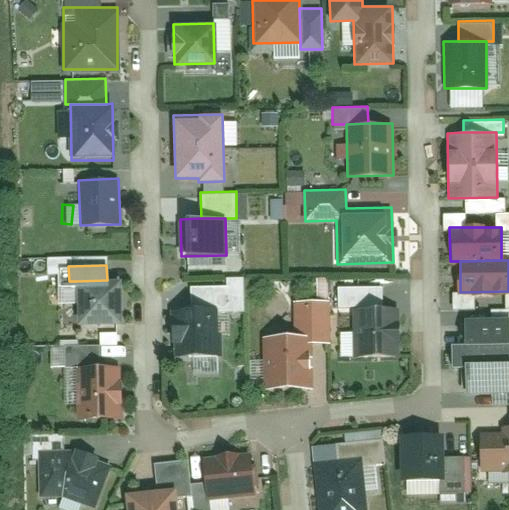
[(78,326),(120,325),(119,279),(107,280),(76,281),(78,326)]
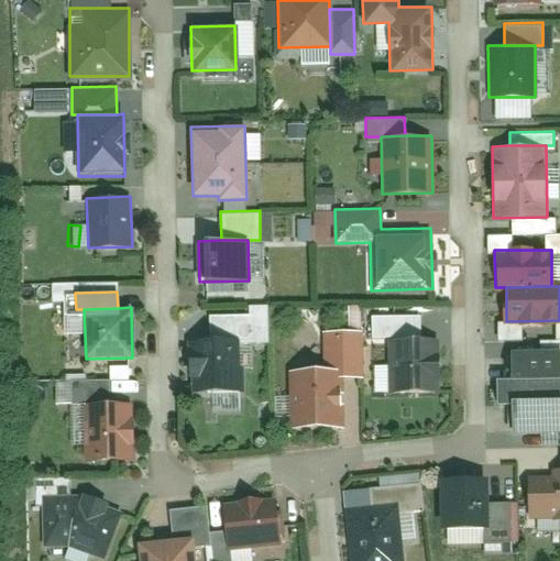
[(208,314),(209,338),(238,337),(270,336),(268,311),(208,314)]
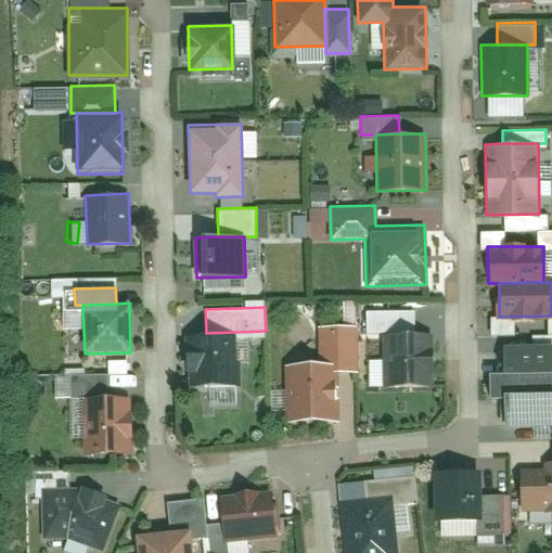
[(382,334),(415,333),(414,308),(364,309),(366,334),(382,334)]
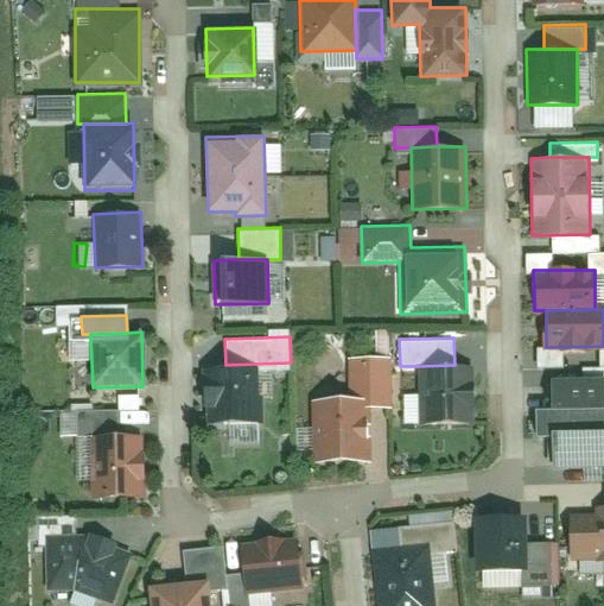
[(348,357),(349,398),(369,397),(369,408),(392,406),(390,355),(348,357)]
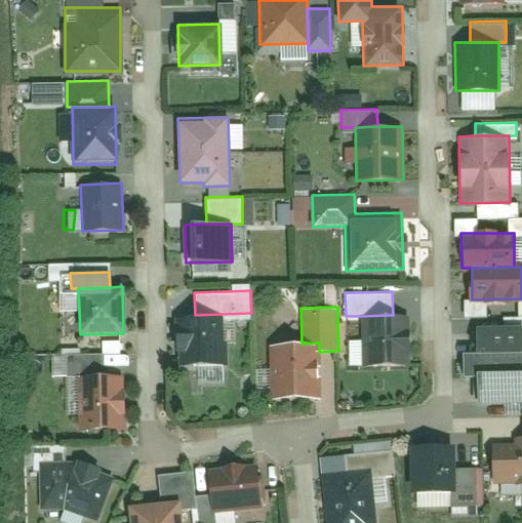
[(176,365),(223,364),(222,314),(195,315),(174,315),(176,365)]
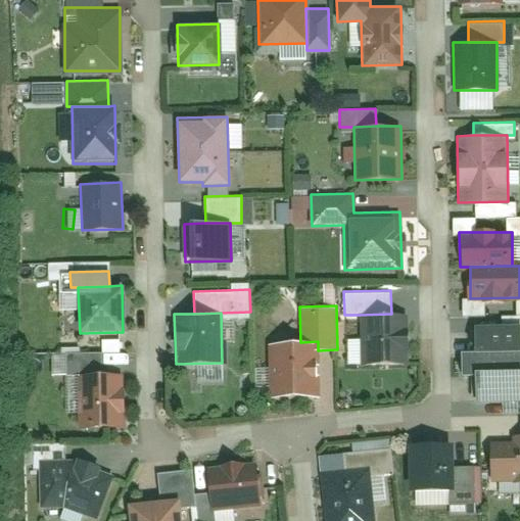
[(360,315),(361,364),(409,362),(408,314),(391,314),(360,315)]
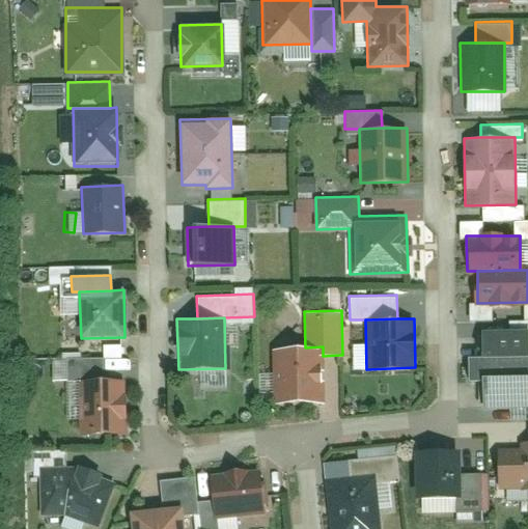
[(527,359),(527,328),(481,329),(481,360),(527,359)]
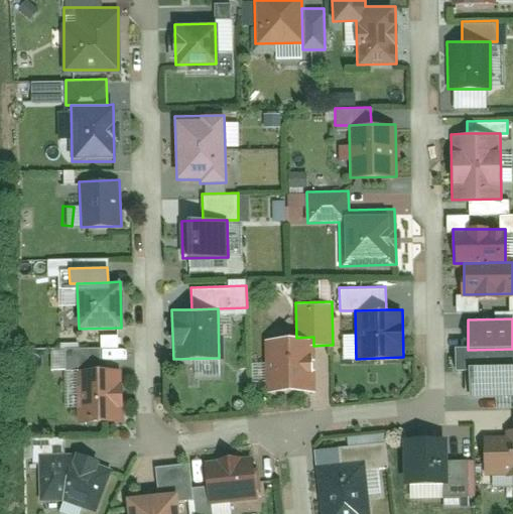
[(265,392),(315,391),(313,346),(313,337),(296,338),(263,339),(265,392)]
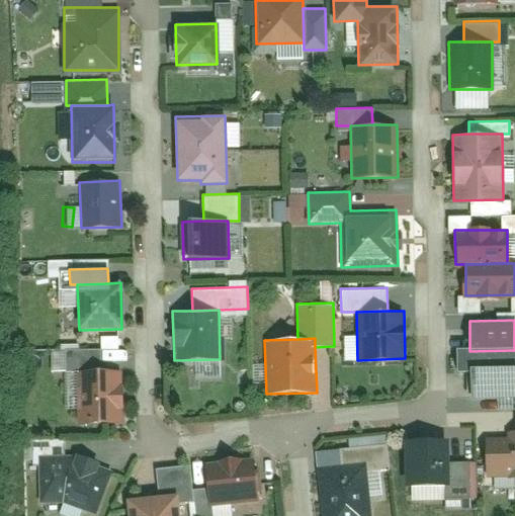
[(76,372),(103,371),(102,348),(66,349),(67,372),(76,372)]
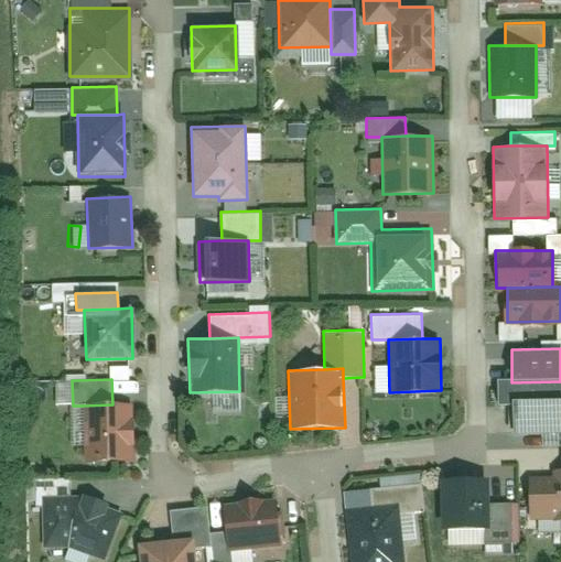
[(560,402),(560,381),(511,382),(497,382),(498,403),(513,403),(560,402)]
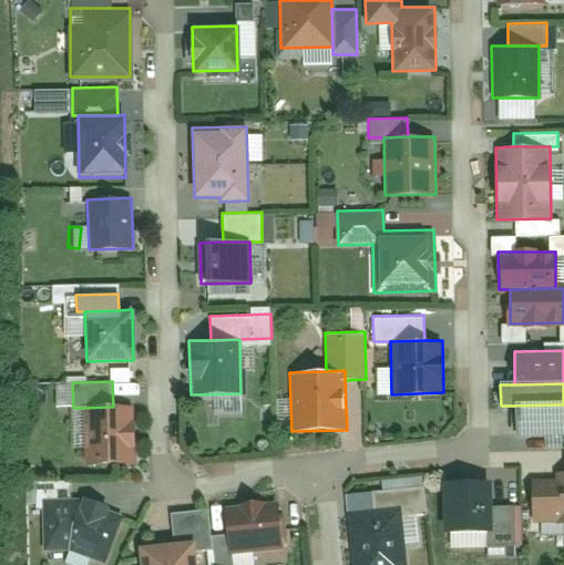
[(563,435),(563,404),(515,406),(515,437),(563,435)]
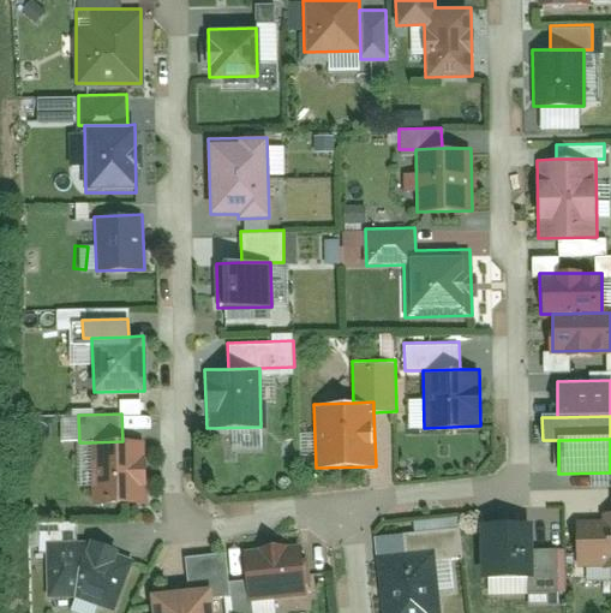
[(93,505),(147,503),(144,440),(123,441),(90,442),(93,505)]
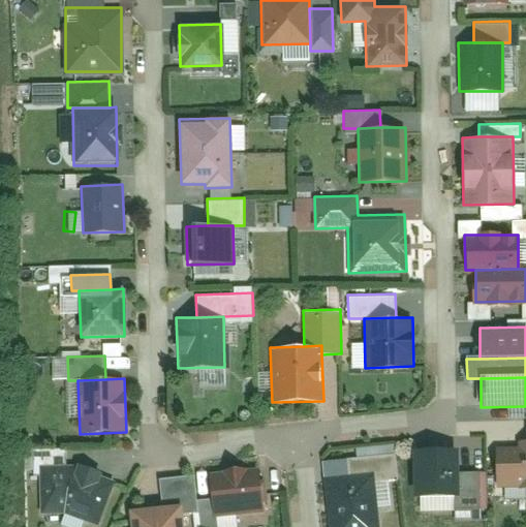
[(496,487),(525,486),(525,439),(519,439),(519,446),(495,446),(496,487)]
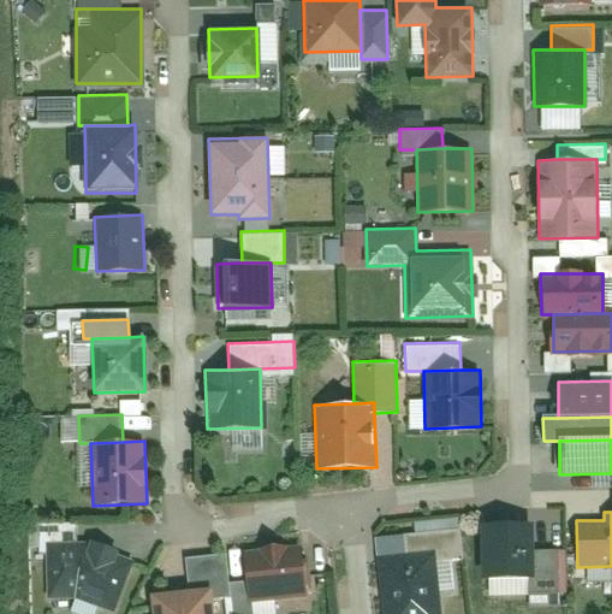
[(481,579),(533,579),(533,549),(533,524),(481,524),(481,579)]
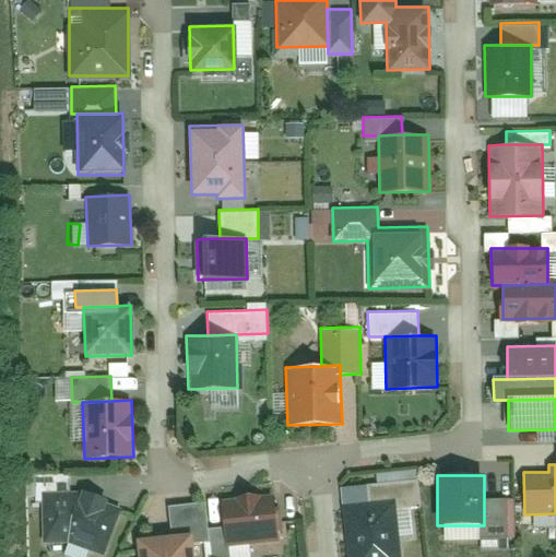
[(366,483),(368,500),(393,497),(394,507),(421,504),(417,477),(366,483)]
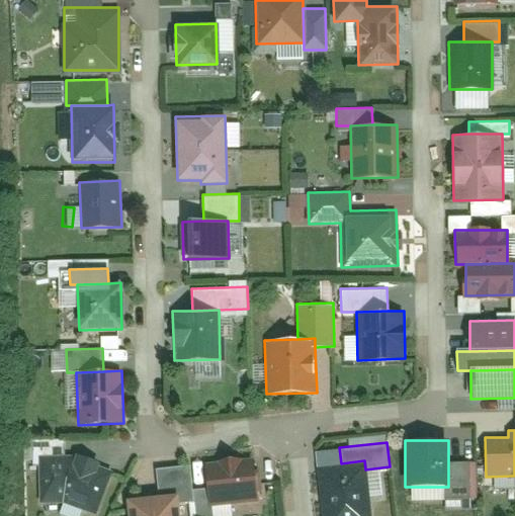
[(95,513),(112,468),(74,453),(39,454),(38,501),(63,500),(95,513)]
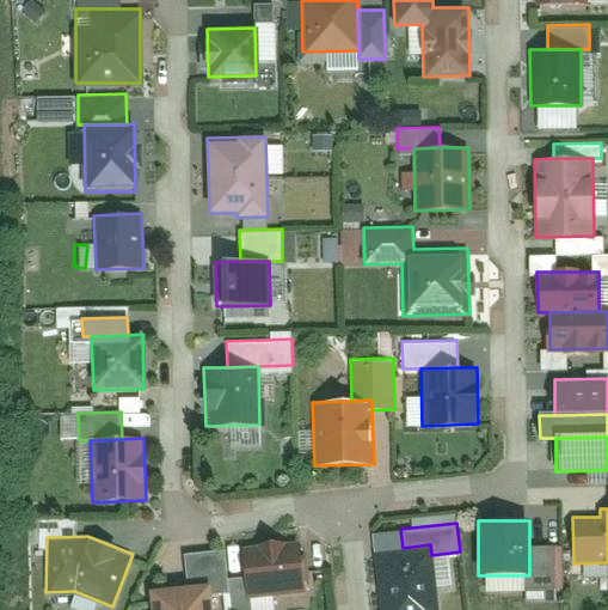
[(304,590),(298,540),(241,547),(247,597),(304,590)]
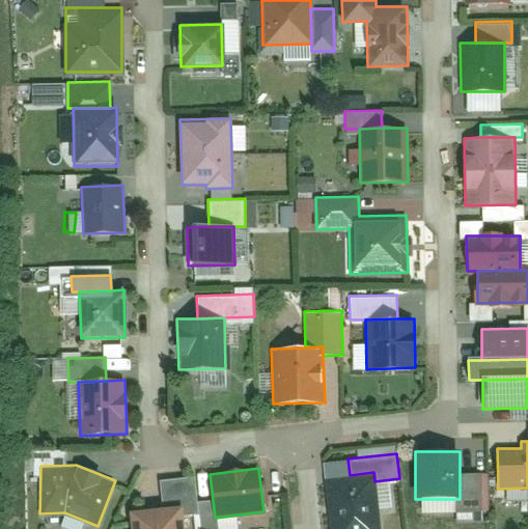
[(380,528),(374,481),(373,472),(350,475),(325,478),(330,528),(380,528)]
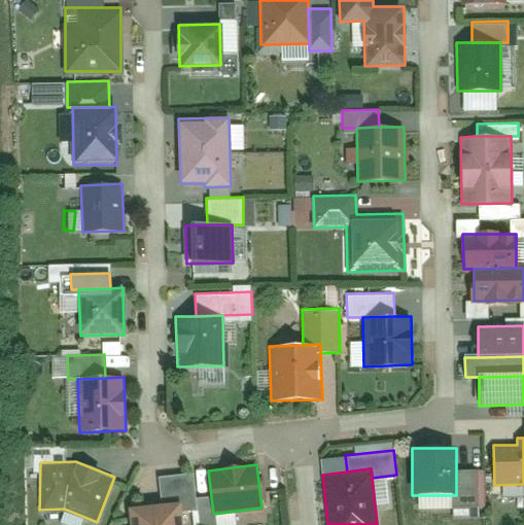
[(478,469),(456,469),(456,495),(456,505),(478,504),(478,469)]
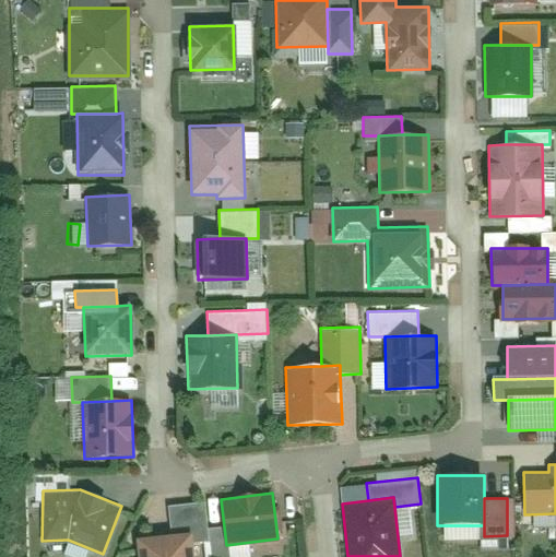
[(203,506),(172,511),(176,544),(208,538),(203,506)]
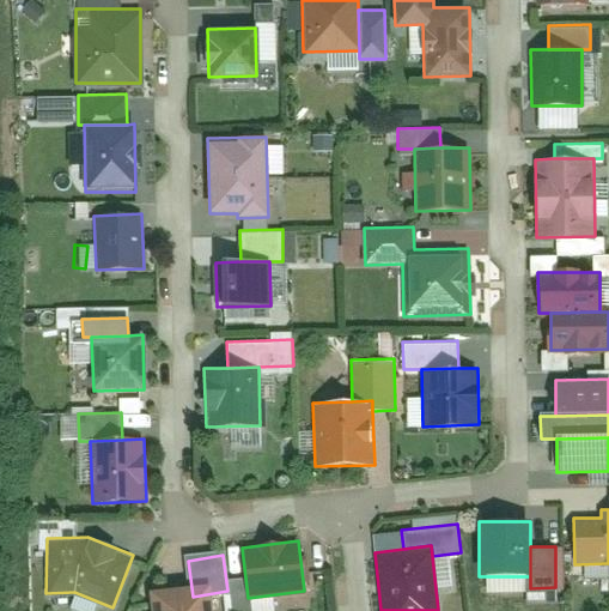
[(193,597),(154,600),(154,610),(215,610),(214,594),(193,597)]
